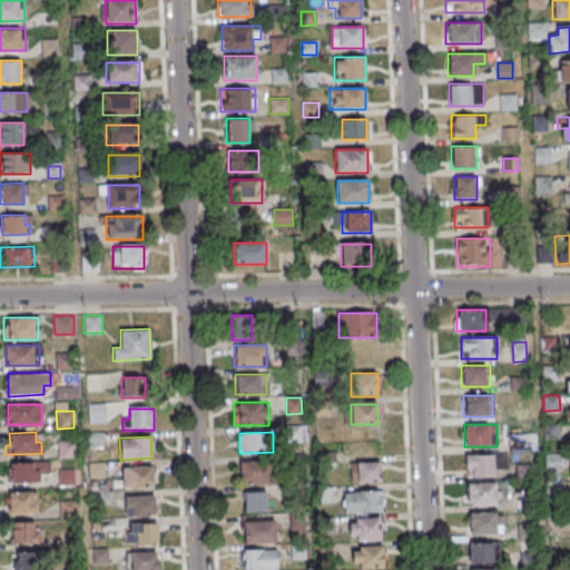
[(57,440),(75,439),(76,457),(58,458),(57,440)]
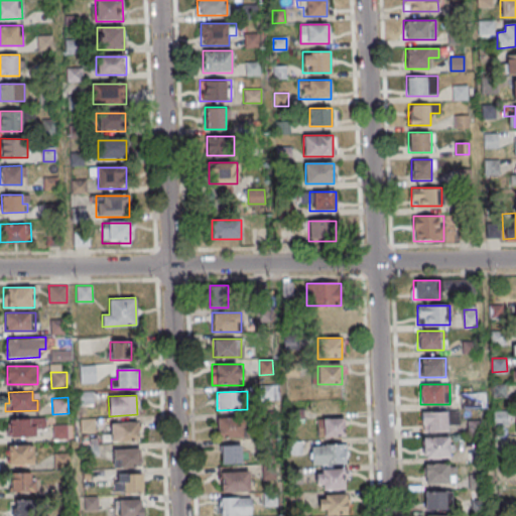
[(422,411),(422,431),(449,431),(449,411),(422,411)]
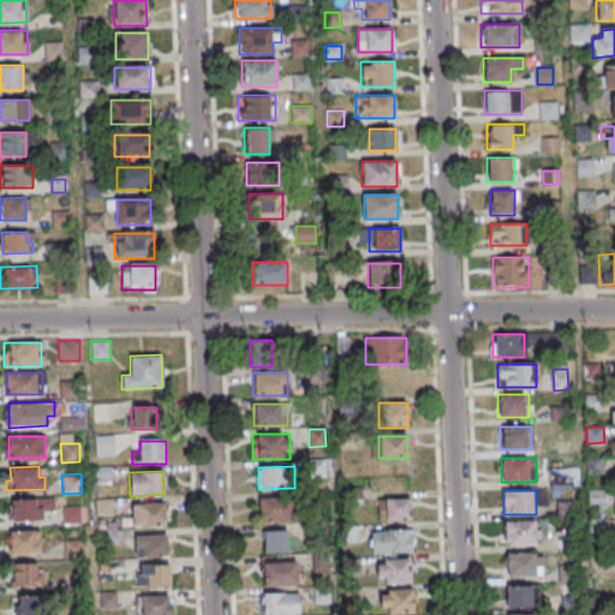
[(55,496),(57,511),(45,512),(45,519),(11,521),(10,499),(55,496)]
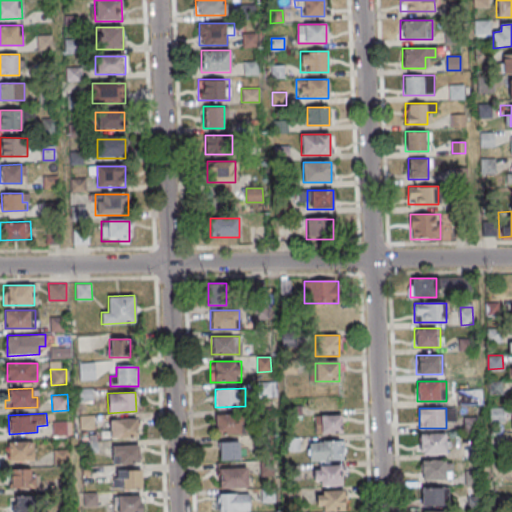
[(241,433),(241,414),(216,414),(216,434),(241,433)]
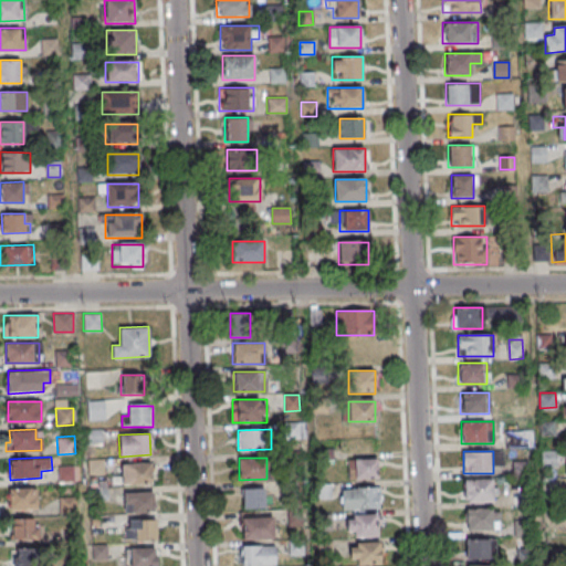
[(349,459),(349,479),(377,479),(377,459),(349,459)]
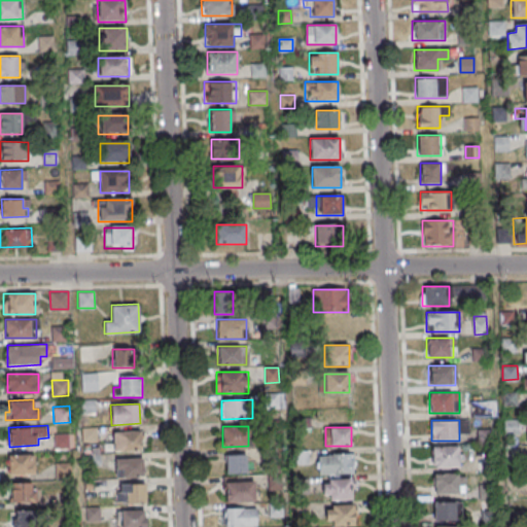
[(477,428),(492,428),(492,442),(478,443),(477,428)]
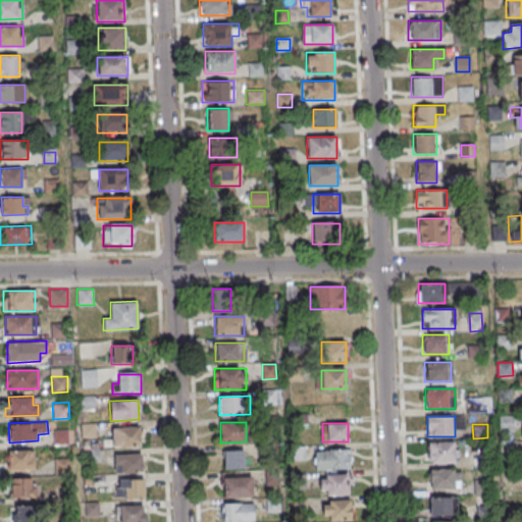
[(139,426),(140,447),(112,448),(111,427),(139,426)]
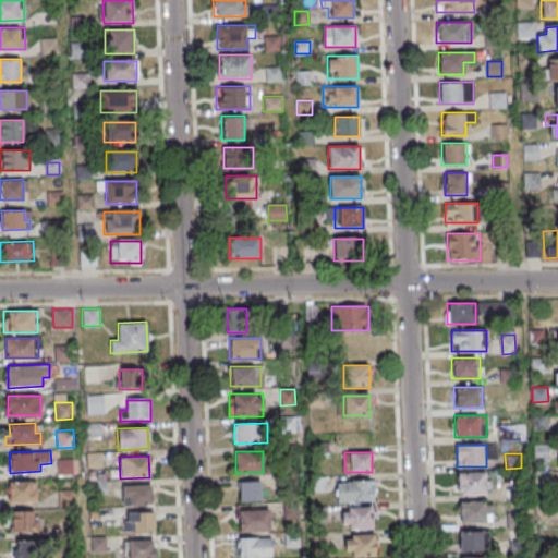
[(58,459),(73,458),(74,475),(58,476),(58,459)]
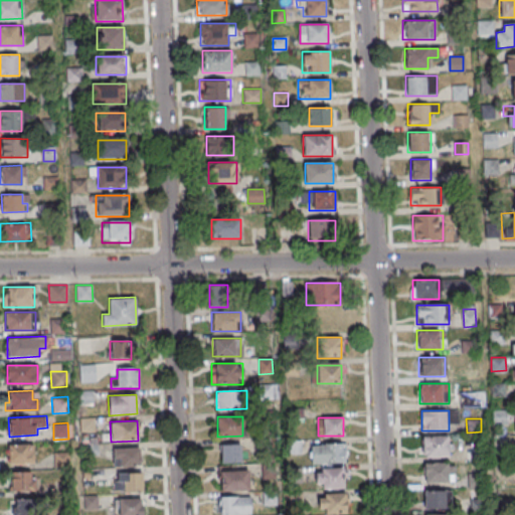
[(421,457),(449,457),(449,437),(421,437),(421,457)]
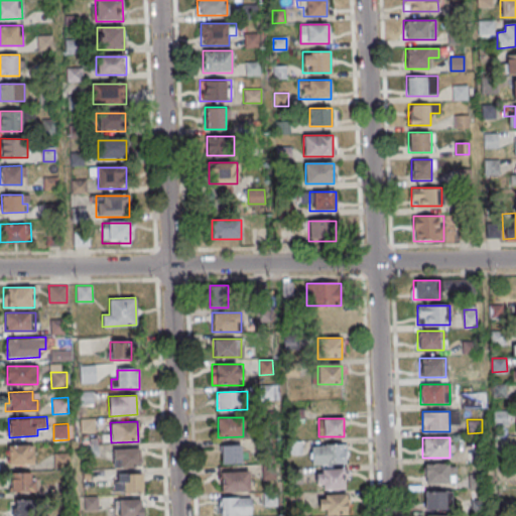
[(345,465),(345,444),(309,444),(309,465),(345,465)]
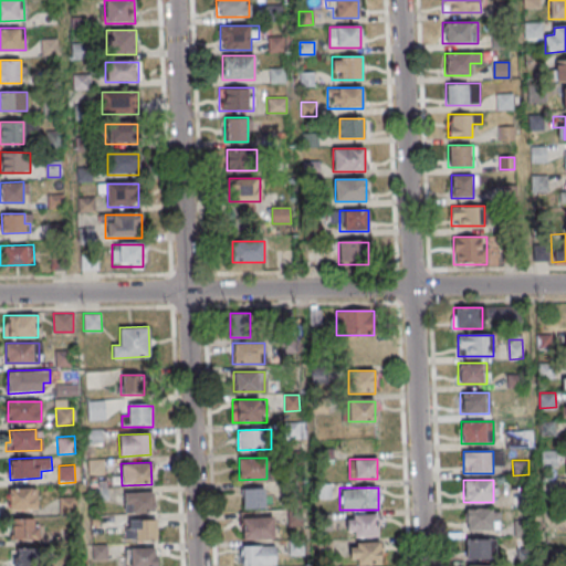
[(8,489),(8,509),(38,509),(38,489),(8,489)]
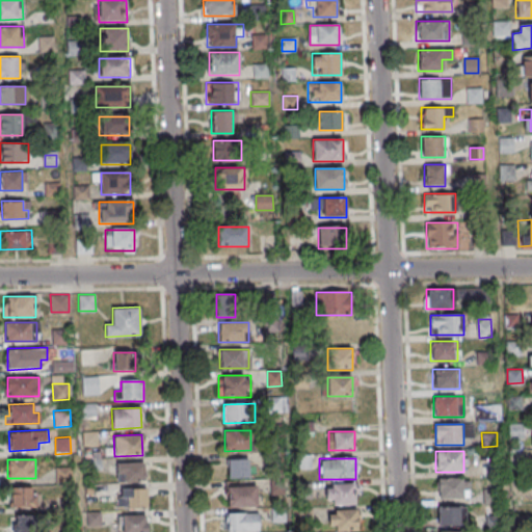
[(249,478),(249,459),(228,459),(228,478),(249,478)]
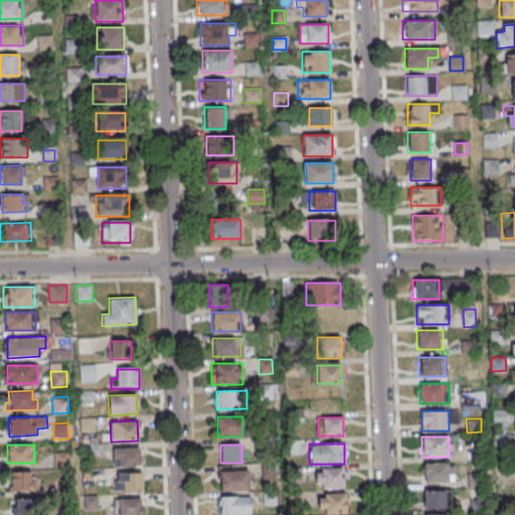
[(139,447),(140,466),(113,467),(113,448),(139,447)]
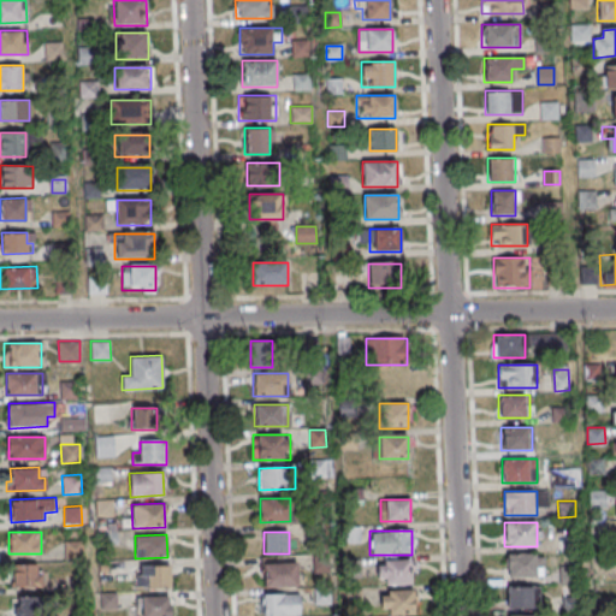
[(505,554),(505,578),(543,578),(543,554),(505,554)]
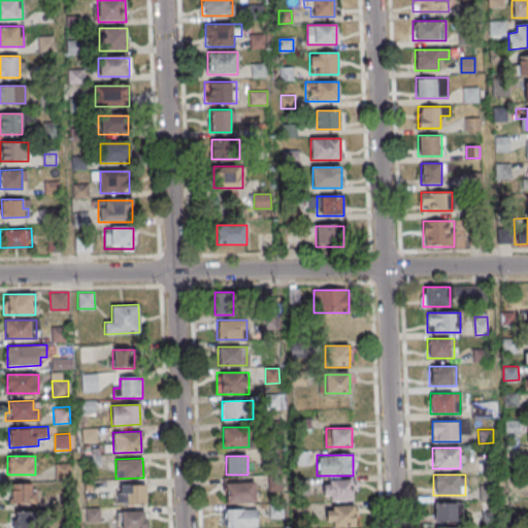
[(353,481),(322,481),(322,501),(353,500),(353,481)]
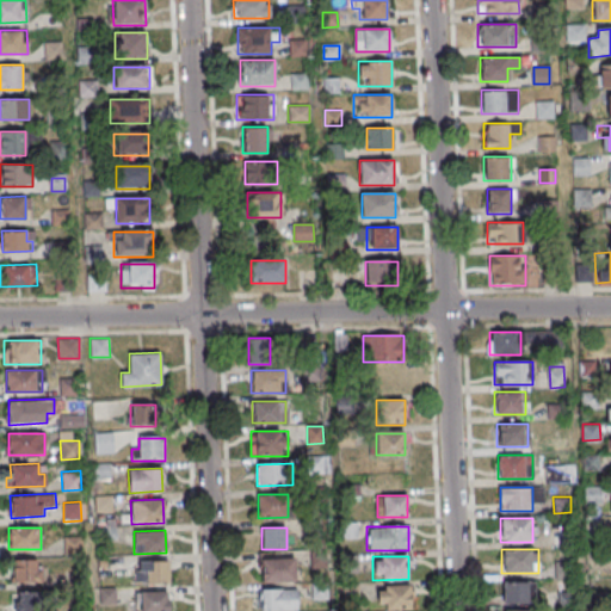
[(259,560),(295,559),(295,580),(260,581),(259,560)]
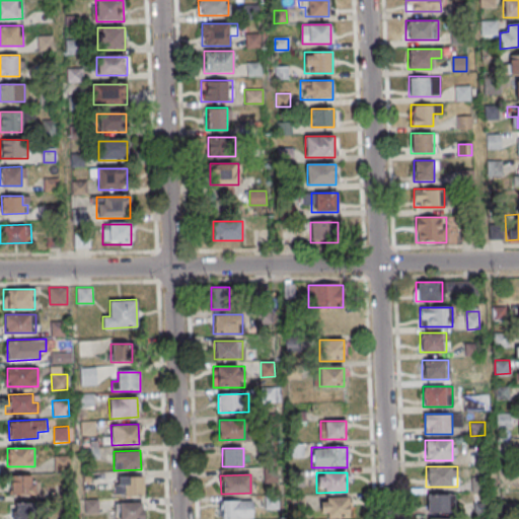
[(35,495),(35,475),(10,475),(10,495),(35,495)]
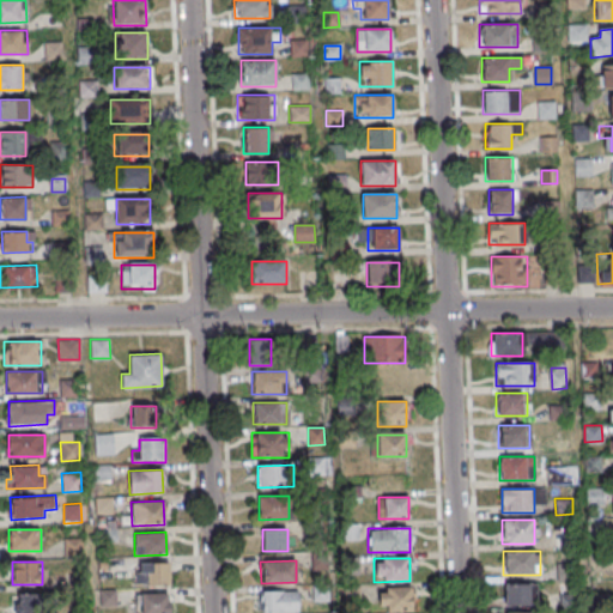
[(169,562),(169,586),(146,587),(146,583),(135,583),(135,572),(139,572),(139,563),(169,562)]
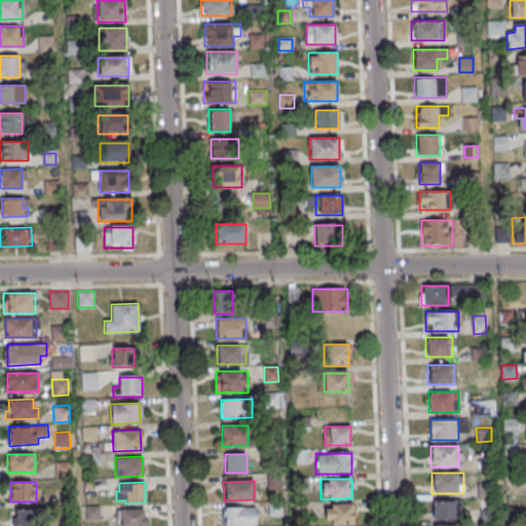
[(478,484),(493,483),(493,497),(479,497),(478,484)]
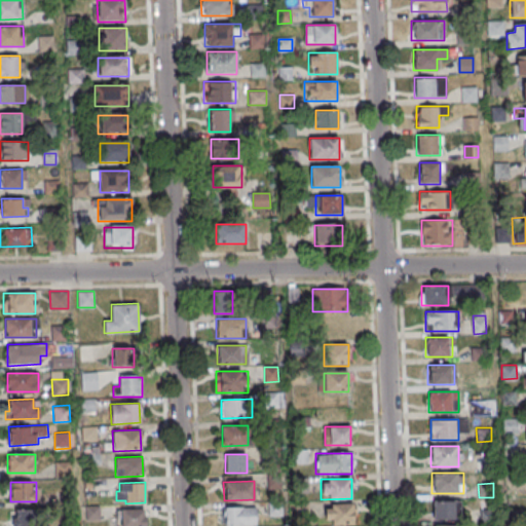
[(430,519),(461,519),(461,499),(430,499),(430,519)]
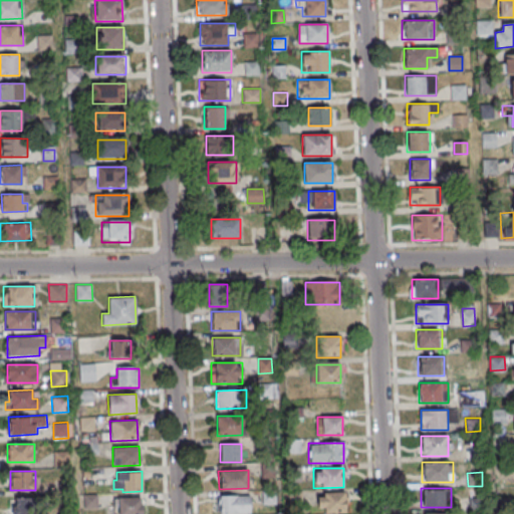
[(316,493),(316,512),(345,512),(345,493),(316,493)]
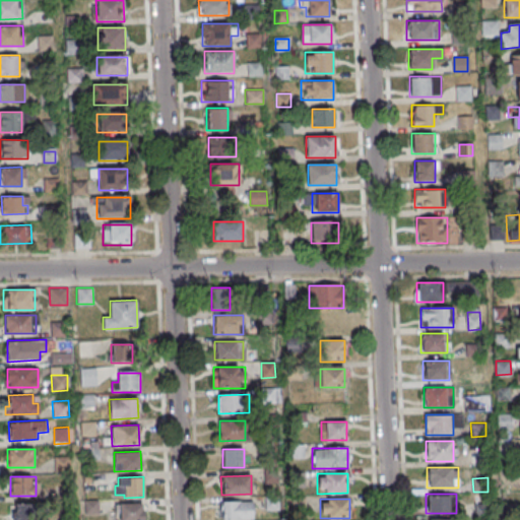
[(222,519),(221,502),(252,501),(253,519),(222,519)]
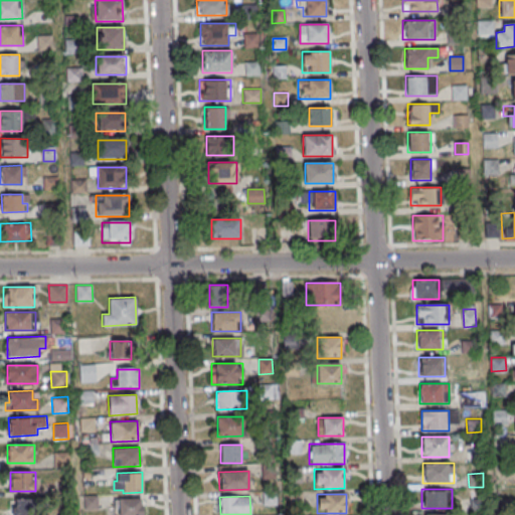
[(470,499),(484,498),(485,512),(470,513),(470,499)]
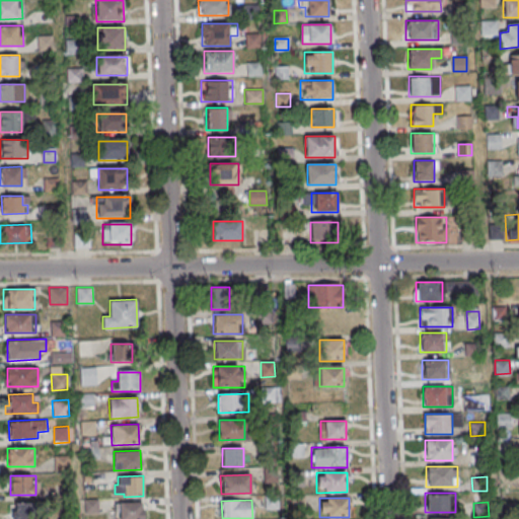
[(12,518),(42,518),(42,503),(13,503),(12,518)]
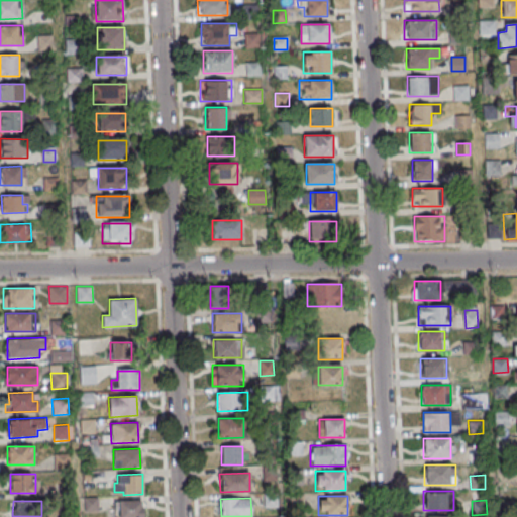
[(141,516),(142,501),(117,501),(116,516),(141,516)]
